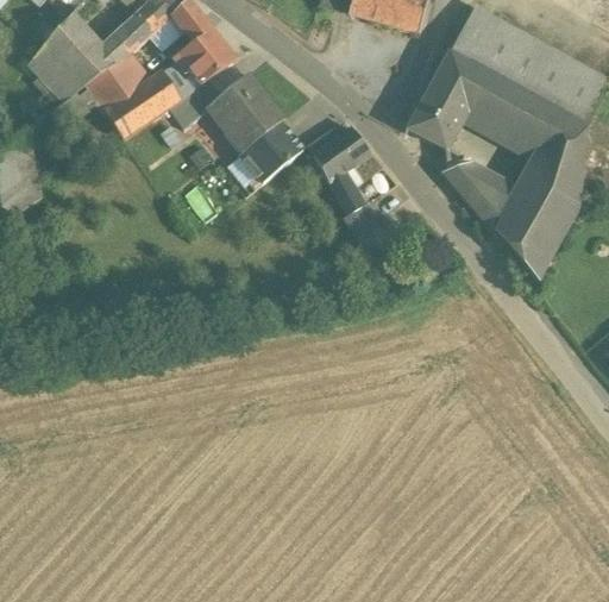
[(81,0),(75,7),(71,11),(81,22),(99,0),(81,0)]
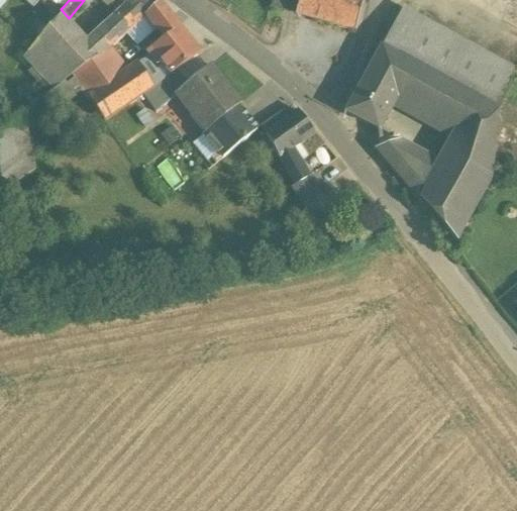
[(125,0),(128,2),(118,11),(129,24),(144,10),(157,0),(125,0)]
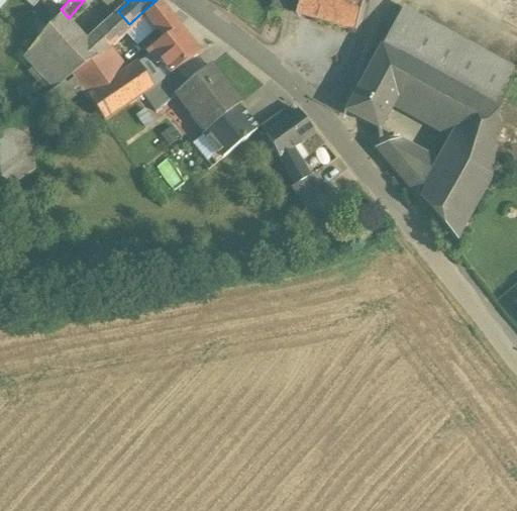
[(180,23),(161,0),(157,0),(144,10),(150,18),(165,35),(180,23)]
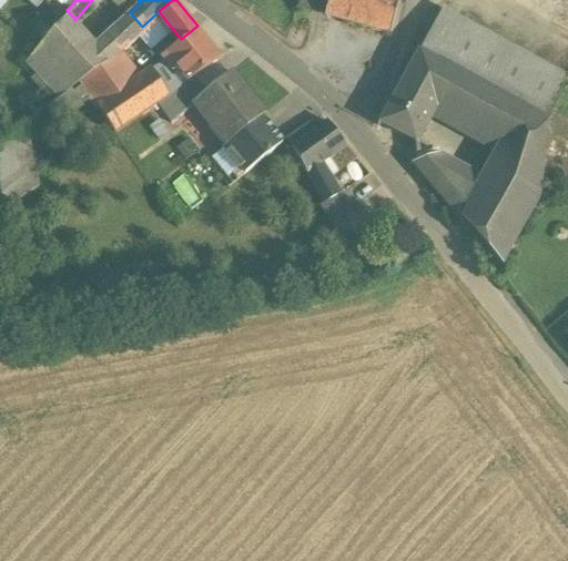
[(297,0),(296,3),(324,11),(326,0),(297,0)]
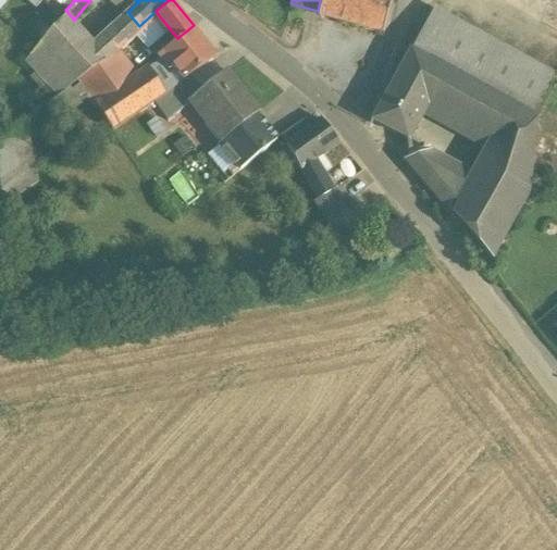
[(320,0),(318,11),(383,28),(391,0),(320,0)]
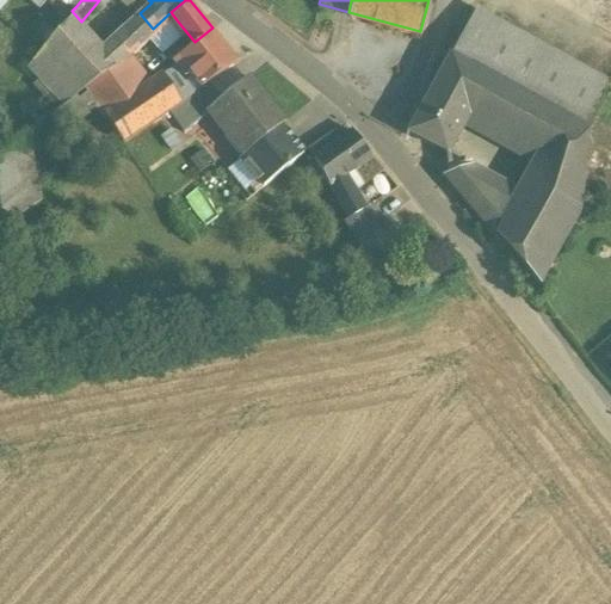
[(608,75),(476,5),(450,51),(560,111),(581,122),(608,75)]
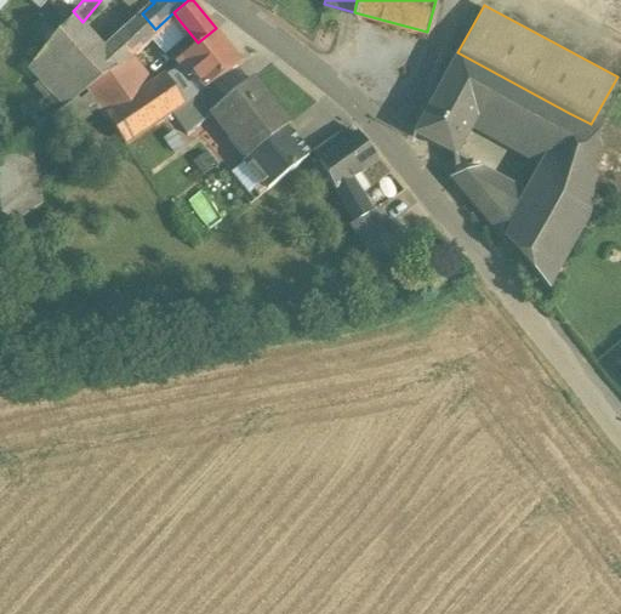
[(73,11),(29,62),(53,89),(66,102),(90,85),(118,64),(102,45),(73,11)]
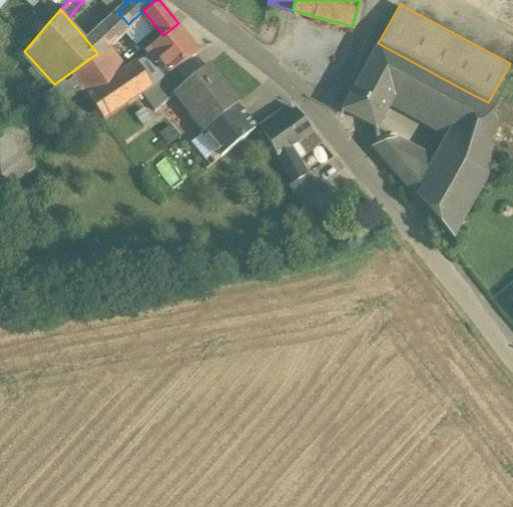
[(128,24),(125,27),(130,34),(149,18),(143,10),(128,24)]
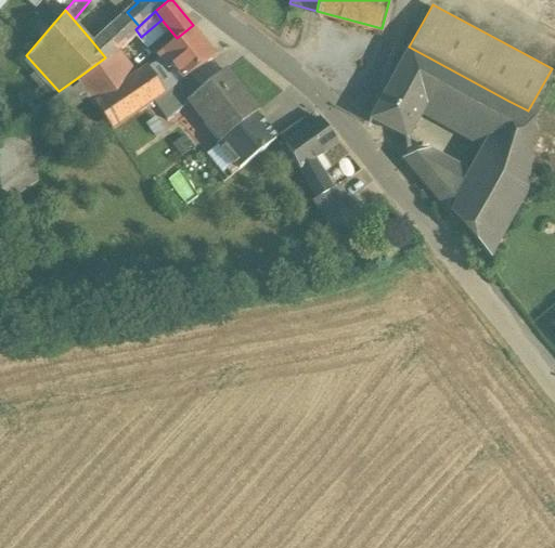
[(127,12),(91,40),(105,57),(116,48),(136,29),(139,26),(127,12)]
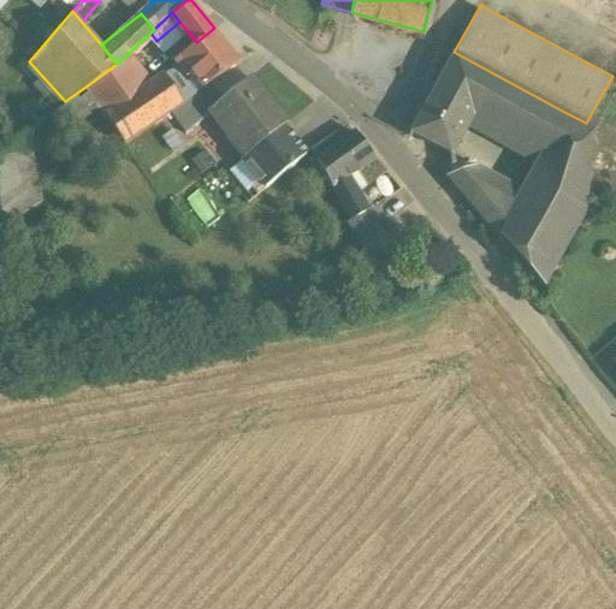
[(196,42),(175,59),(187,75),(193,70),(203,84),(212,78),(238,59),(214,28),(196,42)]
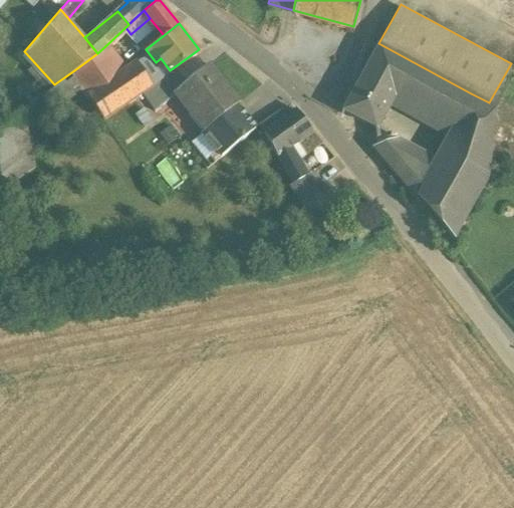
[(471,93),(378,43),(362,72),(395,90),(453,124),(471,93)]
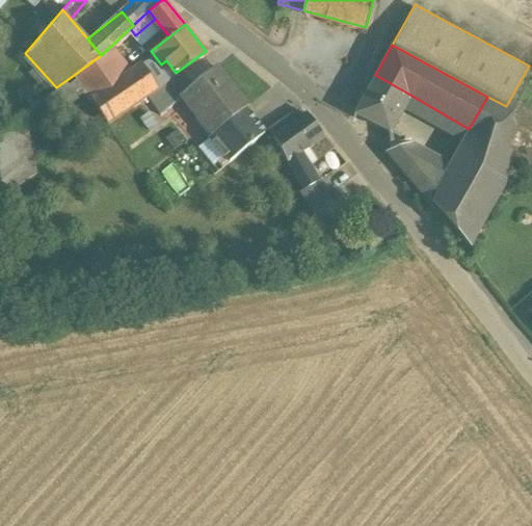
[(111,46),(101,55),(77,73),(91,96),(129,71),(111,46)]
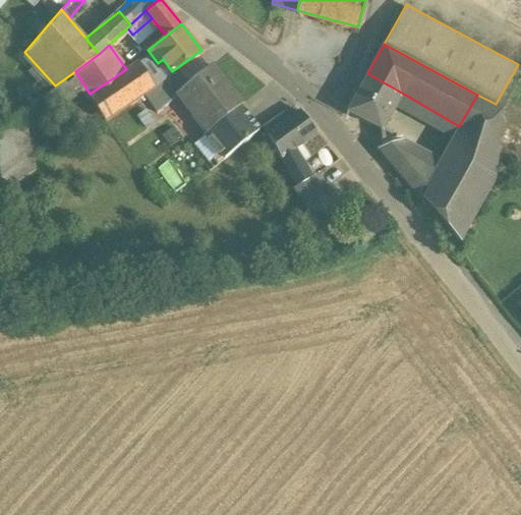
[(126,69),(90,94),(105,118),(150,89),(155,83),(139,60),(126,69)]
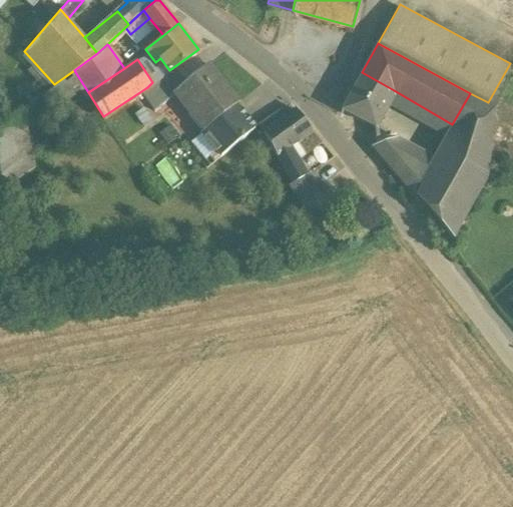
[(186,78),(171,91),(172,92),(201,128),(235,101),(238,98),(208,61),(186,78)]
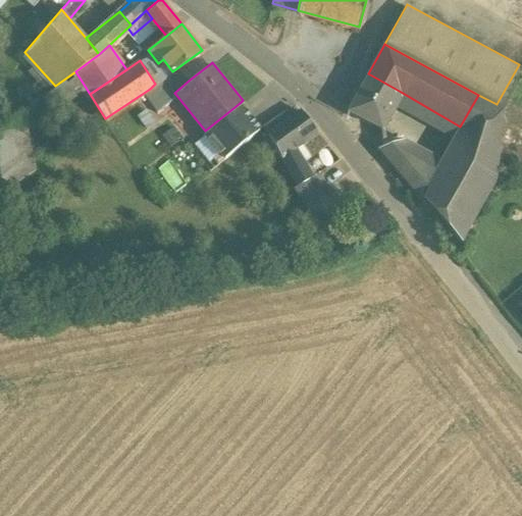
[(155,84),(150,89),(163,105),(175,94),(174,93),(190,80),(179,66),(172,71),(155,84)]
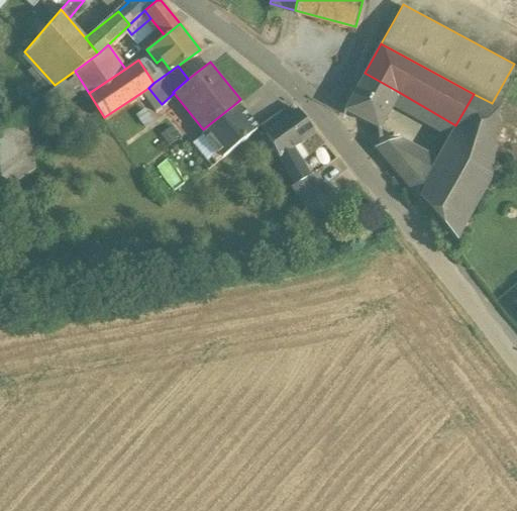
[(365,73),(345,107),(378,125),(397,91),(365,73)]
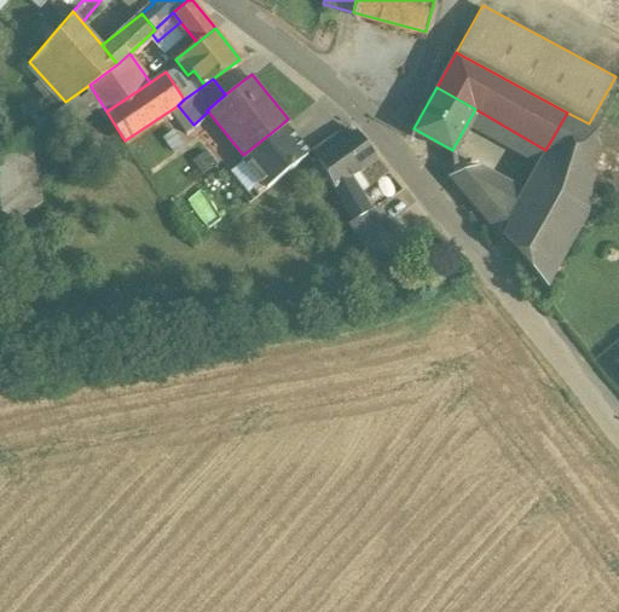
[(53,88),(28,105),(39,122),(65,102),(53,88)]
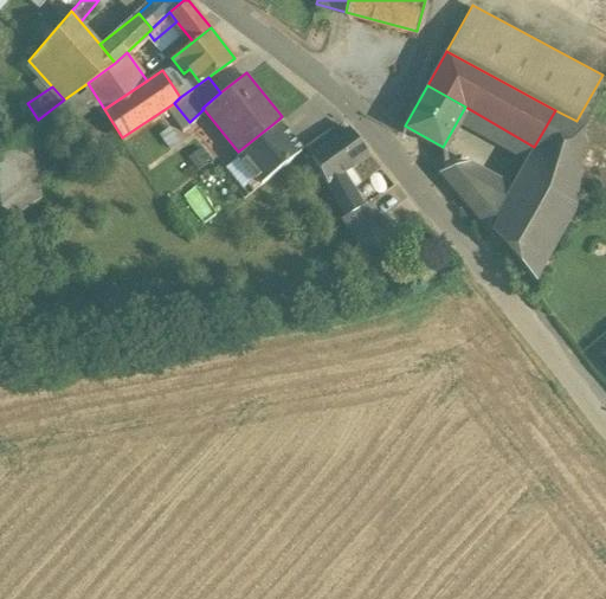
[(511,186),(489,226),(534,281),(575,208),(584,126),(577,121),(555,110),(534,147),(511,186)]
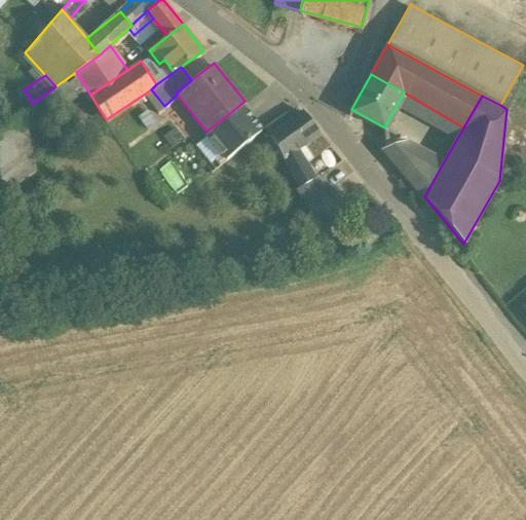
[(207,132),(207,133),(226,156),(261,128),(241,104),(207,132)]
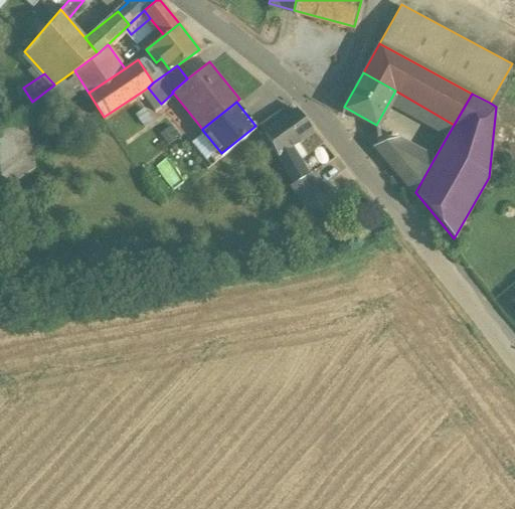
[(284,116),(279,109),(261,121),(279,154),(292,144),(313,128),(297,106),(284,116)]
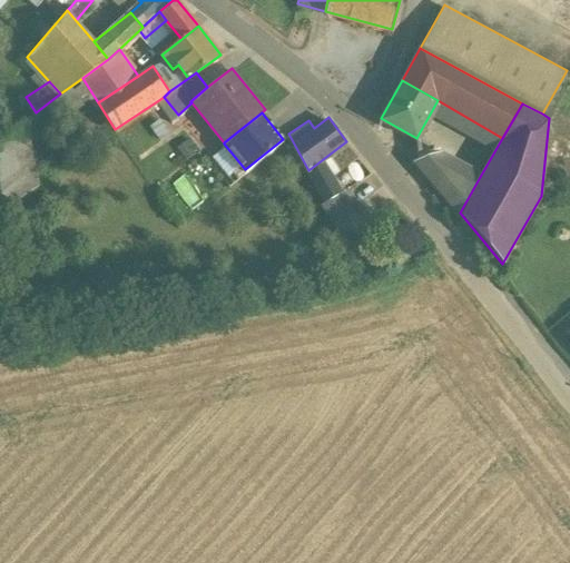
[(454,160),(438,150),(416,157),(418,163),(439,187),(454,160)]
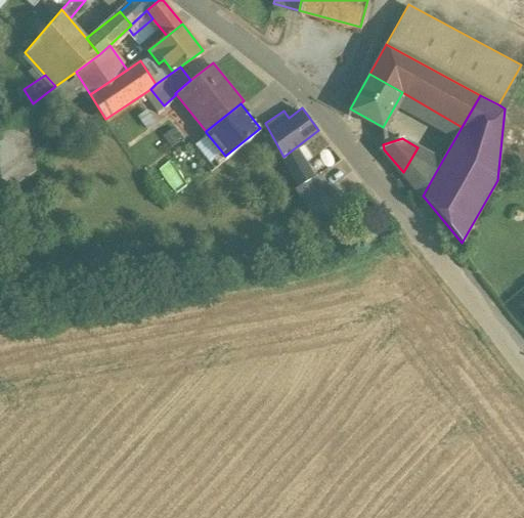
[(331,145),(307,163),(313,174),(341,157),(331,145)]
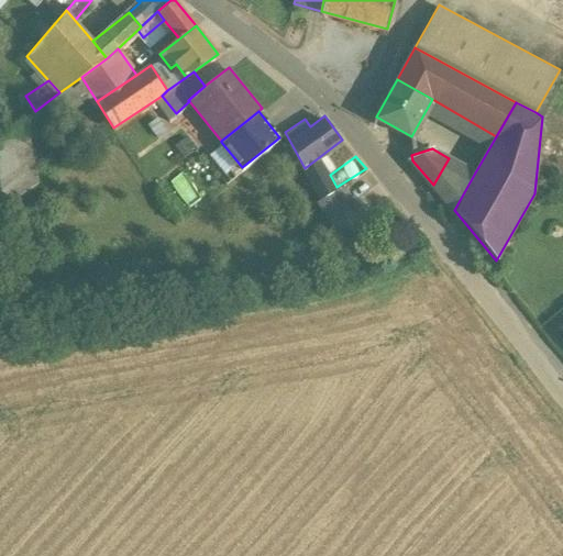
[(330,175),(319,157),(305,168),(308,176),(320,196),(321,197),(337,187),(330,175)]
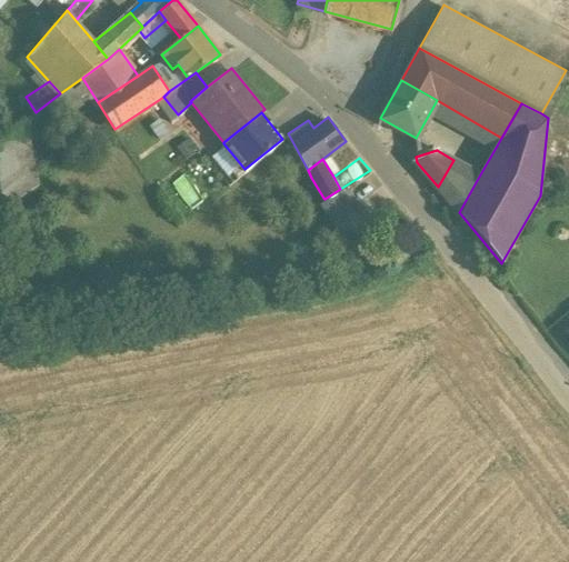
[(453,160),(438,187),(459,212),(480,174),(453,160)]
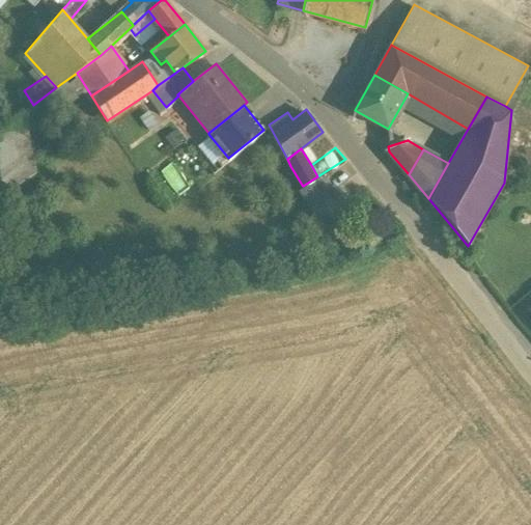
[(317,176),(303,186),(302,185),(300,186),(310,205),(329,194),(317,176)]
